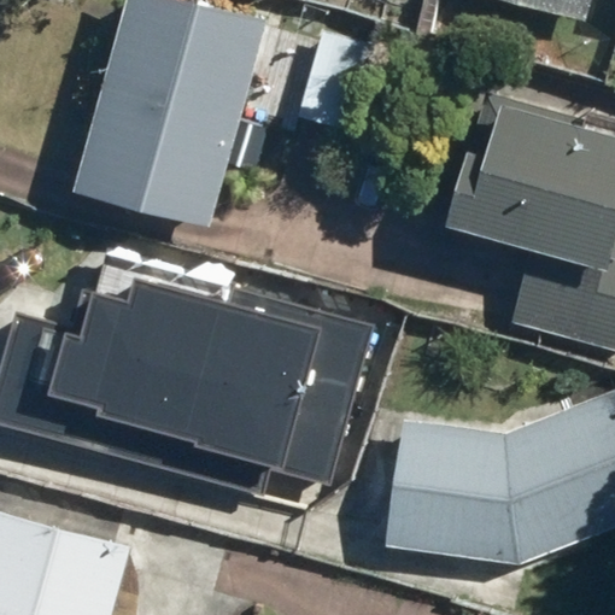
[(186,0),(124,0),(70,193),(210,233),(269,24),(186,0)]
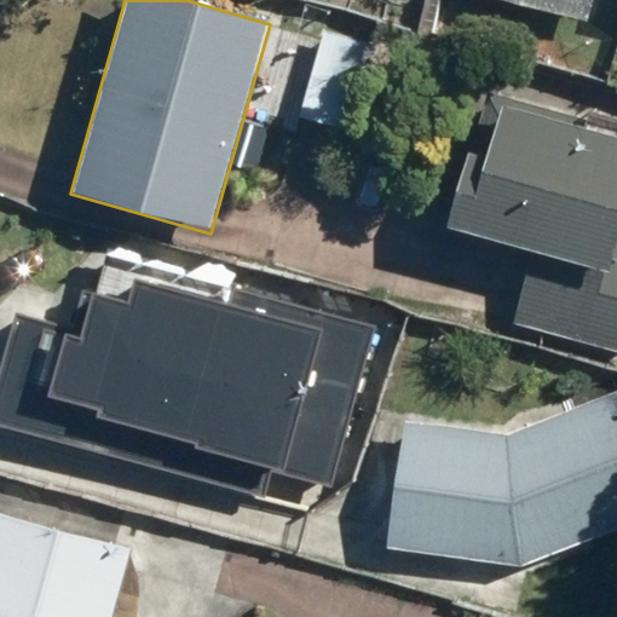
[(503,0),(595,23),(600,0),(503,0)]
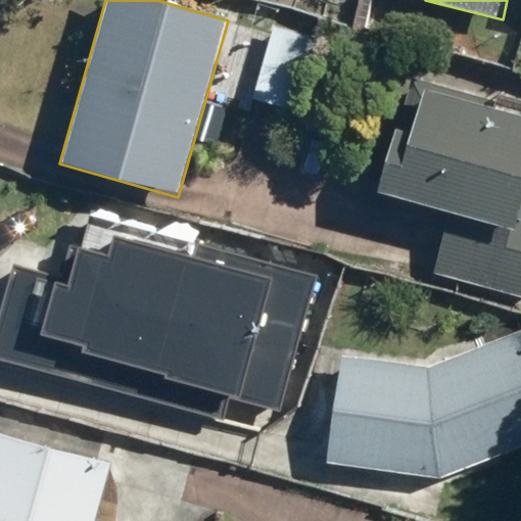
[(431,274),(520,298),(520,210),(518,209),(520,199),(520,113),(422,86),(411,126),(388,120),(368,189),(450,212),(431,274)]
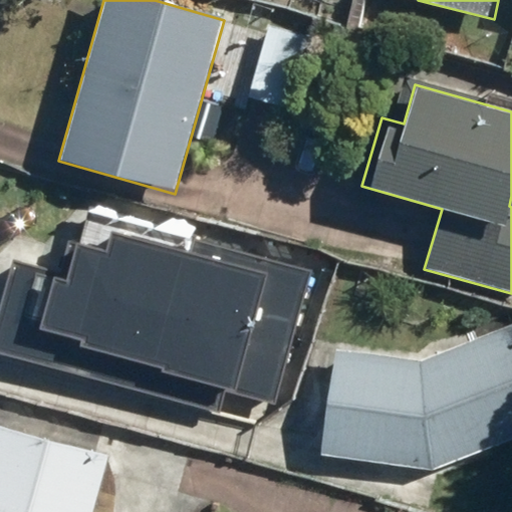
[(13,262),(0,306),(0,352),(257,426),(299,402),(334,277),(86,206),(65,277),(13,262)]
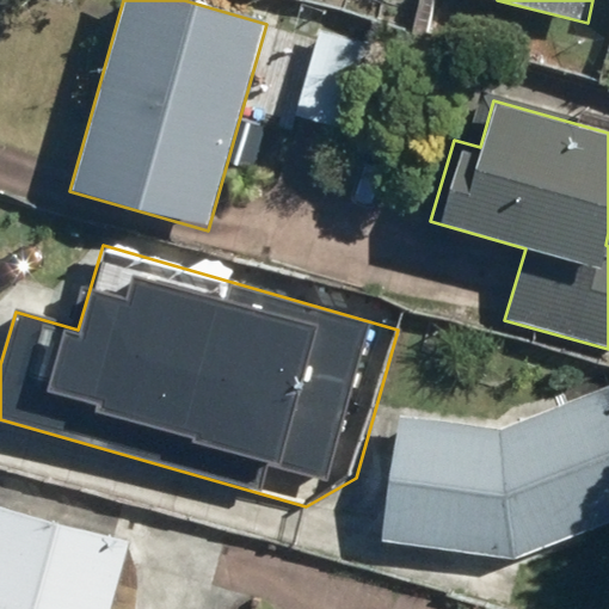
[(608,386),(494,430),(397,414),(377,539),(516,560),(608,523),(608,386)]
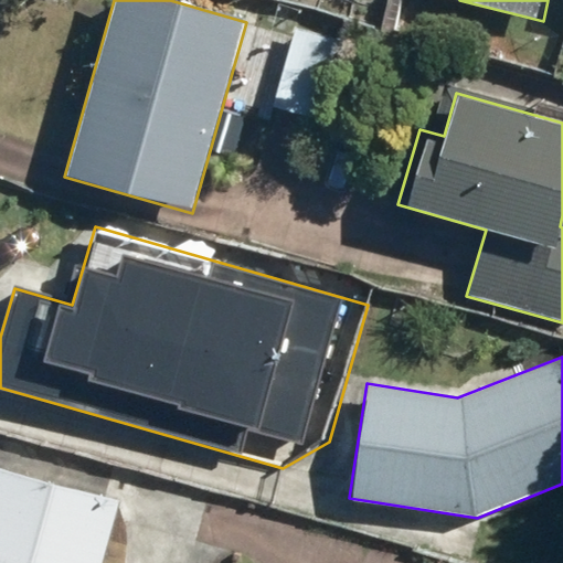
[(0,467),(0,562),(106,562),(123,501),(0,467)]
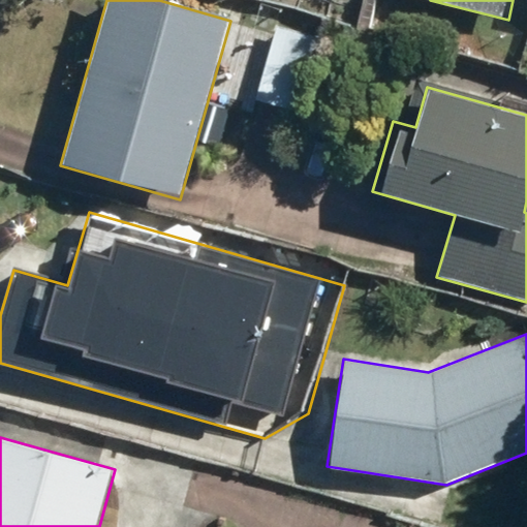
All buildings are outlined.
